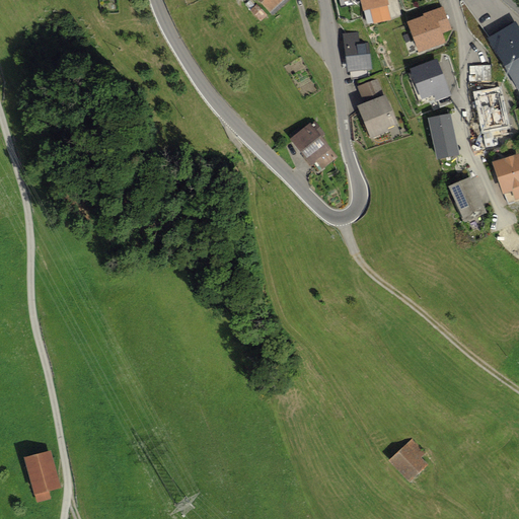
[(244,0),(266,20),(284,0),(244,0)]
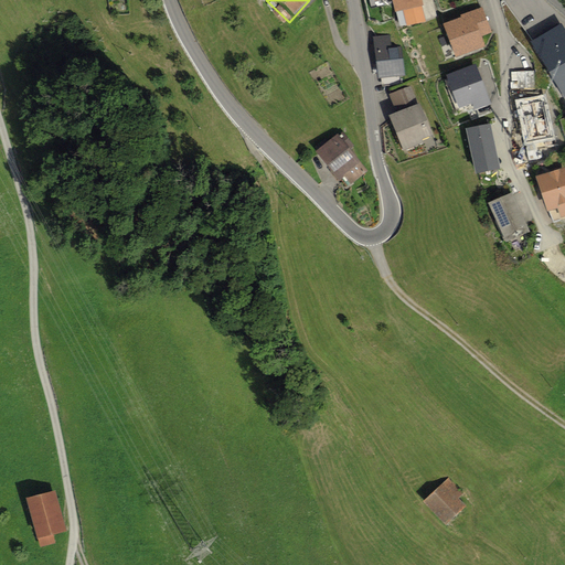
[(368,0),(369,2),(377,0),(383,0),(387,14),(403,10),(405,19),(423,14),(419,0),(368,0)]
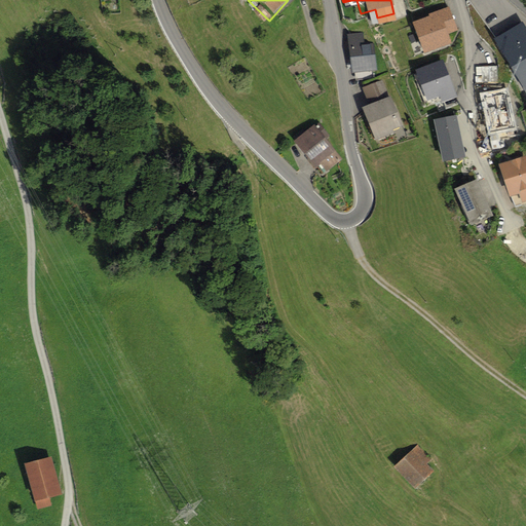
[(455,29),(448,8),(429,13),(430,16),(415,23),(424,50),(449,42),(446,32),(455,29)]
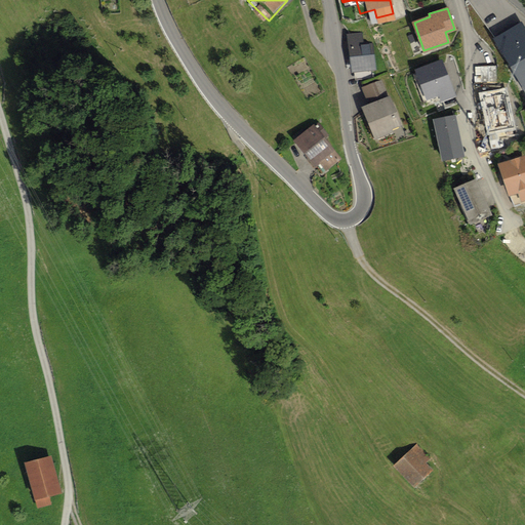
[(524,31),(522,27),(497,40),(524,88),(524,31)]
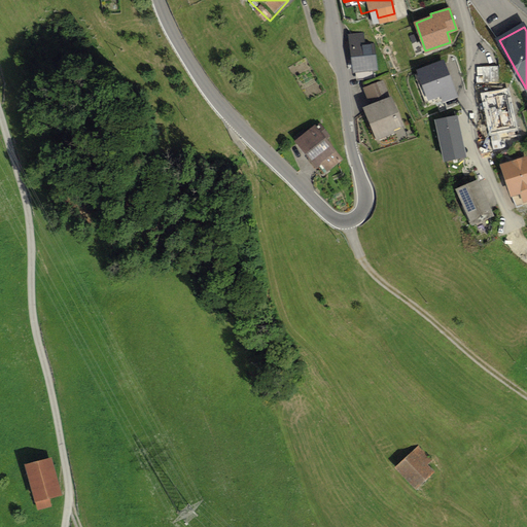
[(364,36),(348,38),(352,74),(379,71),(376,44),(365,45),(364,36)]
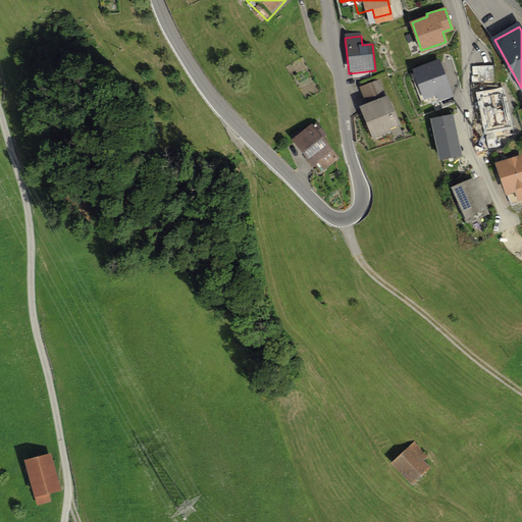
[(452,95),(438,60),(415,69),(425,97),(436,93),(439,100),(452,95)]
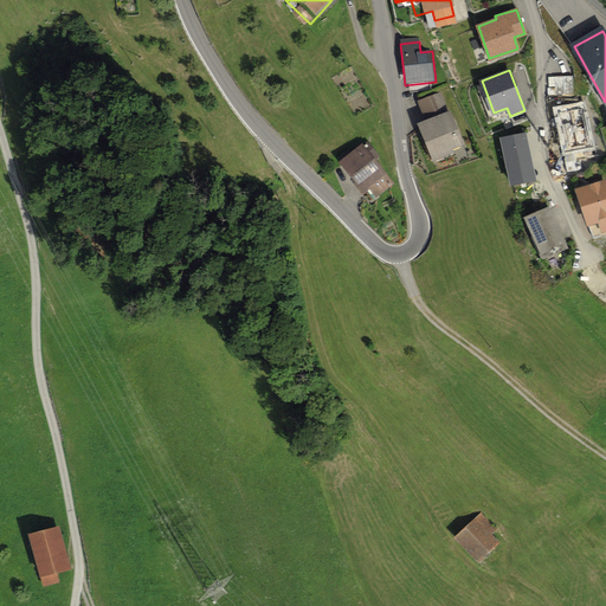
[(577,76),(556,77),(558,95),(578,94),(577,76)]
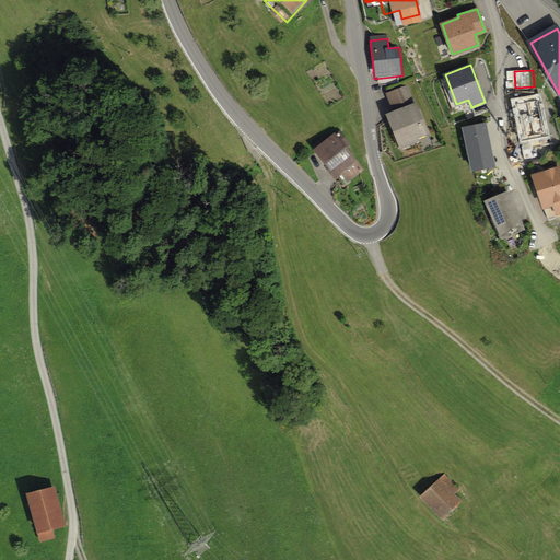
[(395,115),(383,119),(395,150),(429,137),(410,86),(387,95),(395,115)]
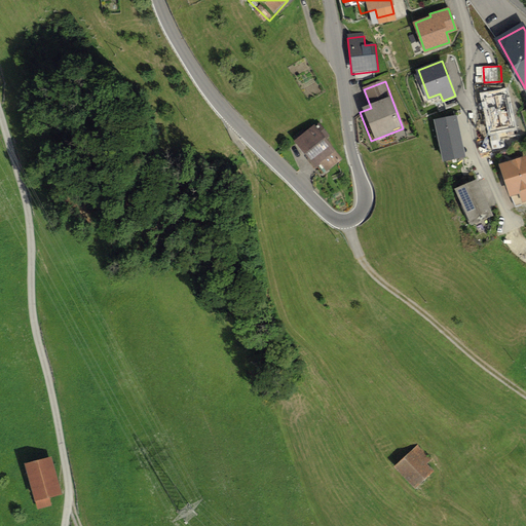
[(455,116),(436,120),(444,159),(463,155),(455,116)]
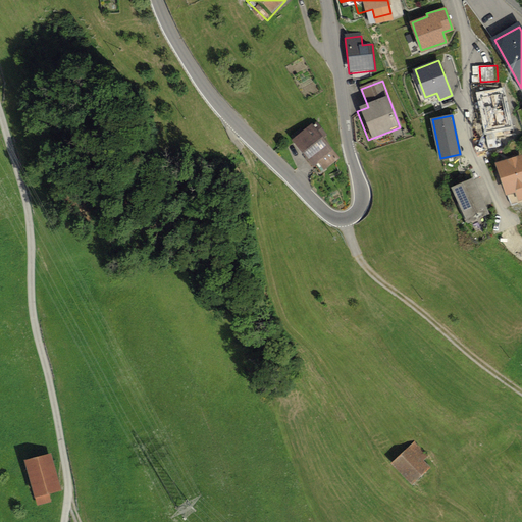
[(312,122),(286,145),(310,171),(317,164),(325,173),(344,157),(312,122)]
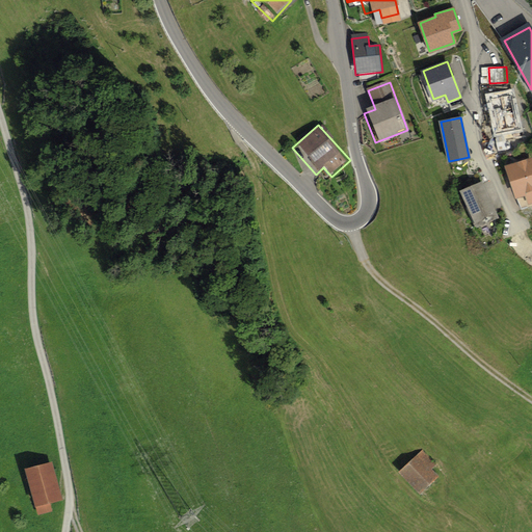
[(526,208),(531,205),(531,158),(500,170),(511,201),(522,197),(526,208)]
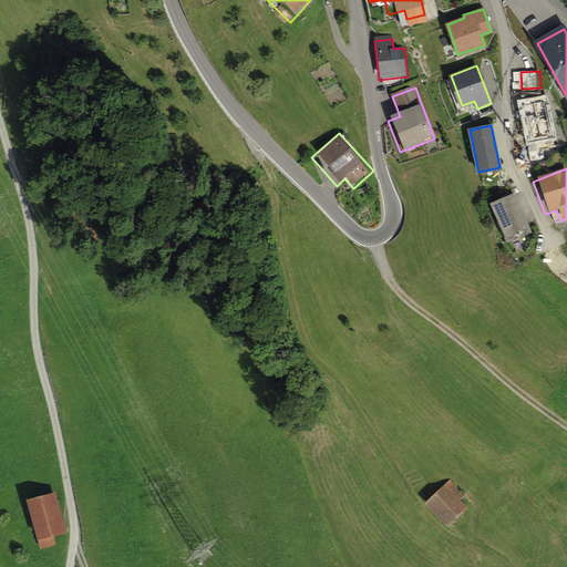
[(529,233),(512,194),(484,206),(502,246),(529,233)]
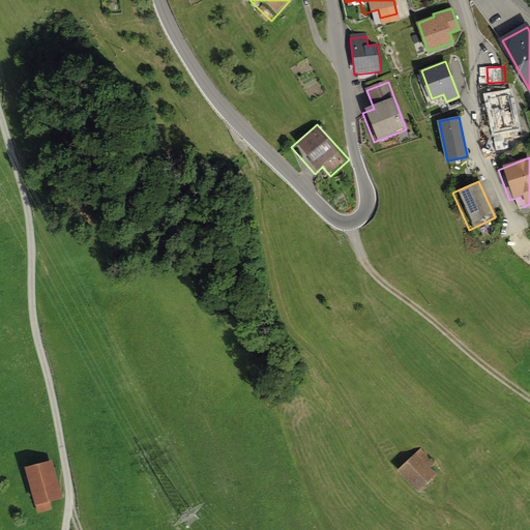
[(436,462),(421,446),(393,474),(413,495),(434,474),(429,469),(436,462)]
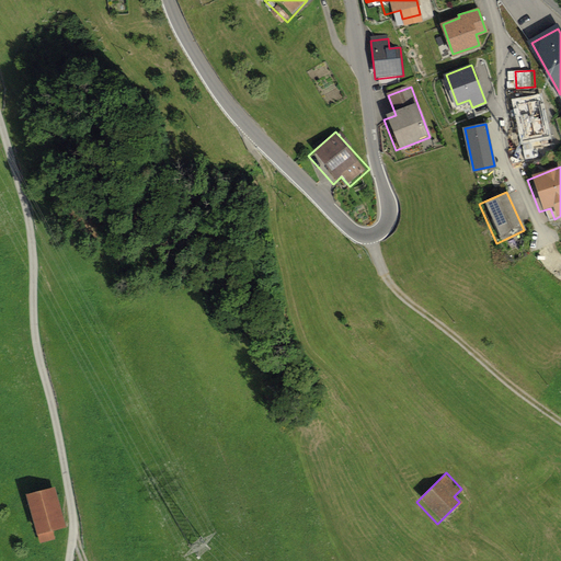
[(55,488),(30,496),(45,542),(58,538),(55,530),(68,526),(55,488)]
